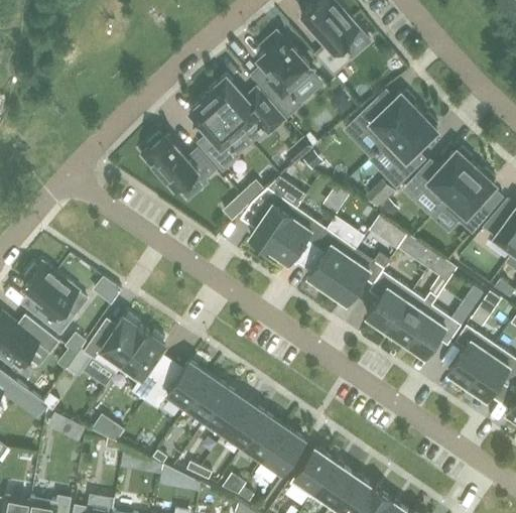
[(312,4),(301,14),(327,43),(315,54),(334,75),(353,57),(342,45),(346,42),(348,44),(351,41),(349,39),(360,30),(339,7),(337,10),(328,0),(316,0),(315,1),(314,0),(311,3),(312,4)]
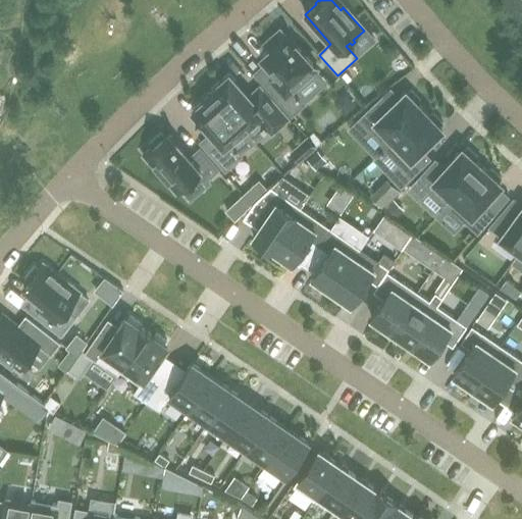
[(241,42),(250,53),(263,44),(254,32),(241,42)]
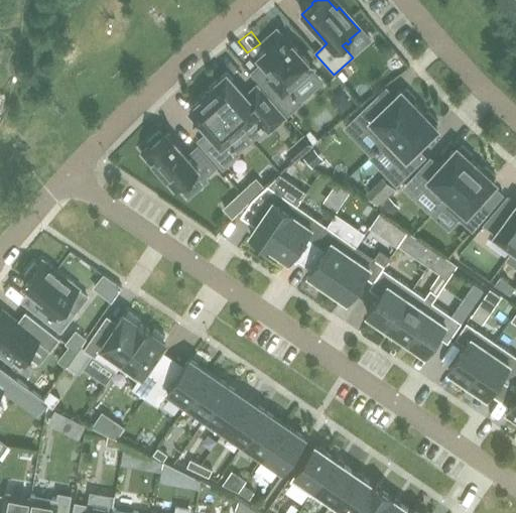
[(267,50),(258,58),(273,77),(262,87),(288,116),(301,105),(290,92),(313,71),(292,46),(291,47),(289,44),(288,45),(277,31),(262,44),(267,50)]
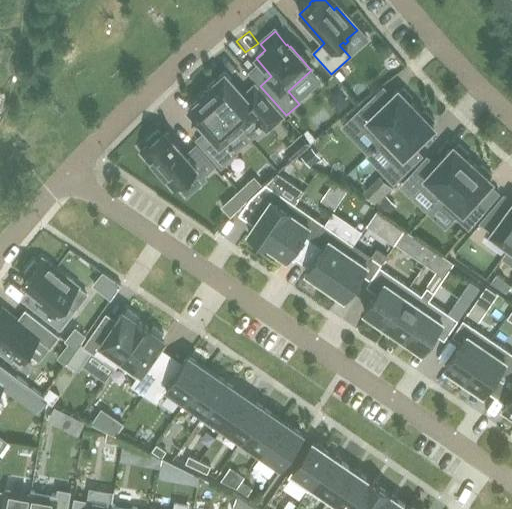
[(207,94),(239,130),(253,118),(266,133),(282,118),(255,87),(244,96),(225,74),(204,92),(206,94),(207,94)]
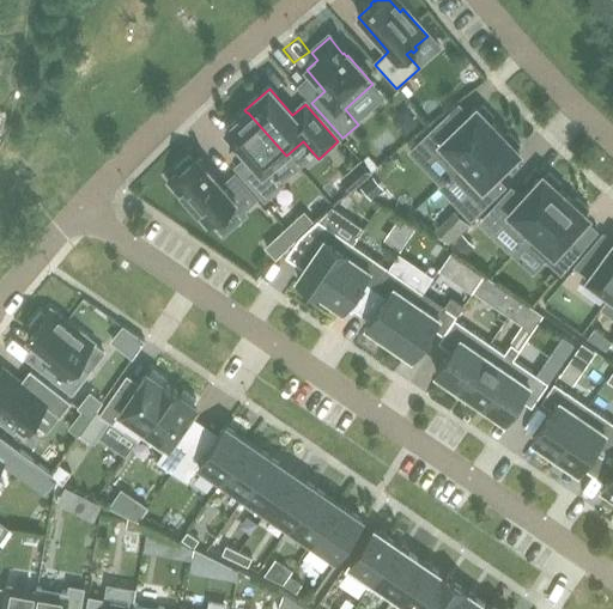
[(423,141),(455,174),(498,132),(491,125),(495,121),(483,109),(479,113),(477,109),(451,133),(442,123),(423,141)]
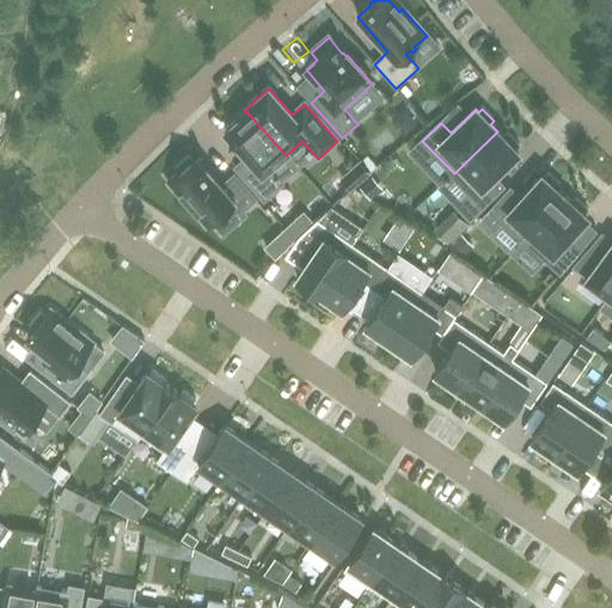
[(248,112),(246,112),(225,133),(246,158),(234,170),(264,203),(283,185),(269,170),(286,155),(248,112)]
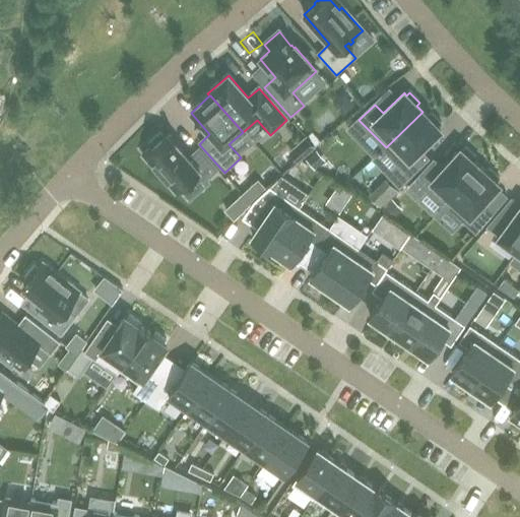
[(429,118),(423,112),(386,147),(412,175),(428,160),(419,151),(441,131),(439,128),(441,126),(432,116),(429,118)]
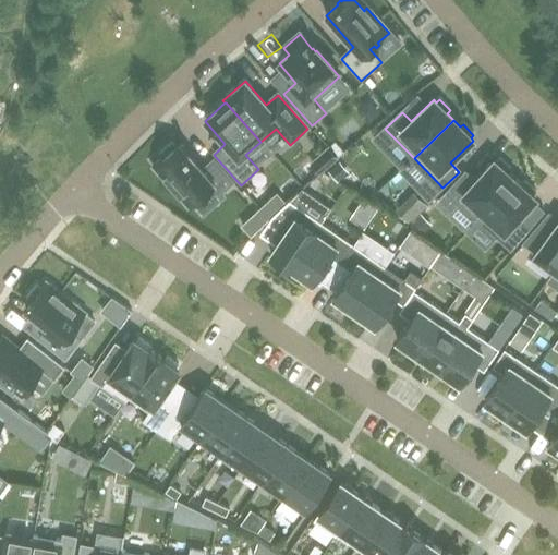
[(189,156),(190,155),(186,153),(179,145),(176,148),(172,144),(159,156),(162,159),(153,168),(189,208),(214,186),(221,195),(234,184),(214,160),(203,171),(189,156)]
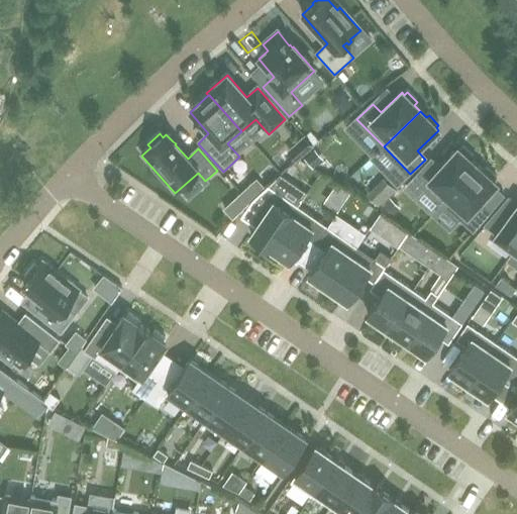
[(304,137),(296,145),(305,155),(313,147),(304,137)]
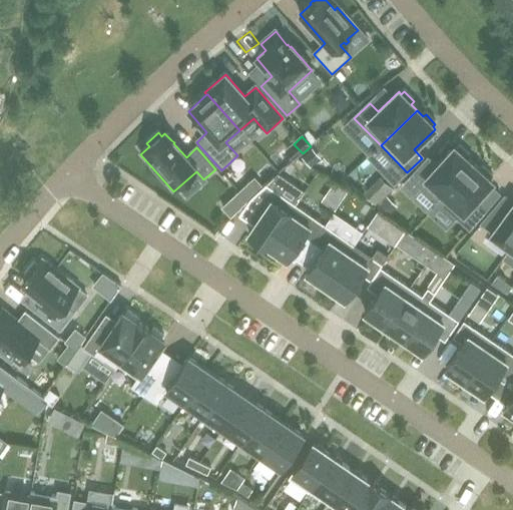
[(411,177),(439,203),(473,165),(467,159),(470,157),(459,147),(457,150),(454,148),(437,167),(428,159),(411,177)]
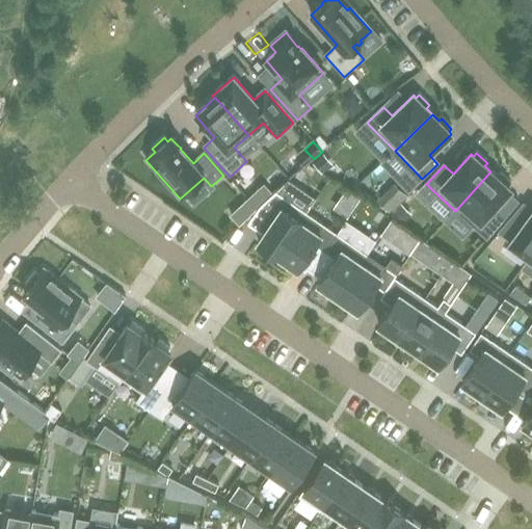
[(312,164),(321,175),(331,165),(322,155),(312,164)]
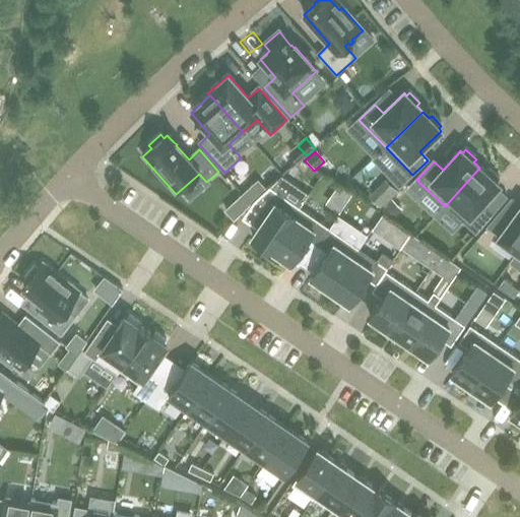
[(486,174),(479,168),(445,206),(476,235),(494,215),(481,205),(500,186),(497,183),(500,181),(489,171),(486,174)]
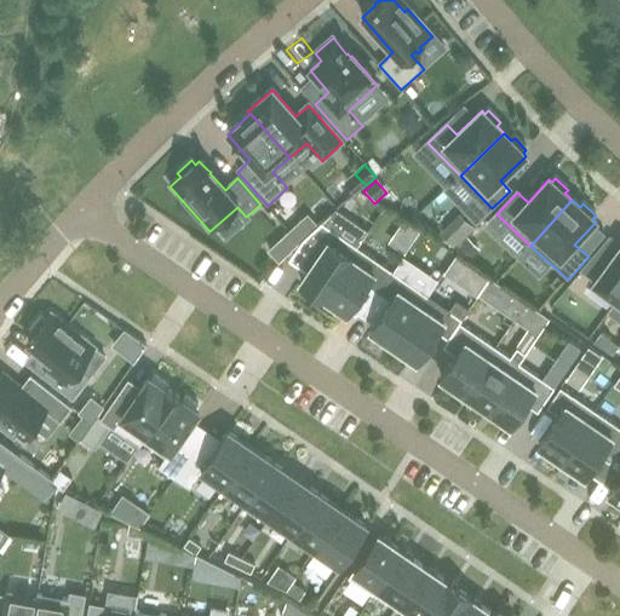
[(309,216),(290,234),(299,245),(303,242),(319,228),(309,216)]
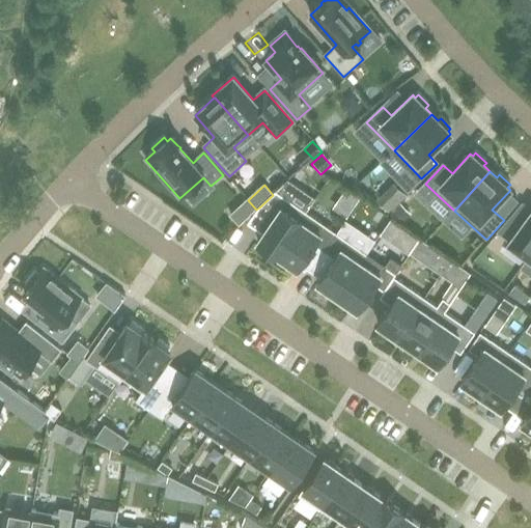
[(397,205),(406,197),(393,185),(385,193),(397,205)]
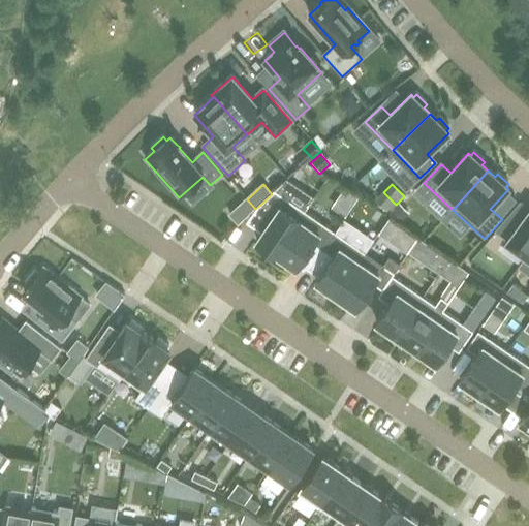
[(345,217),(358,199),(344,190),(332,208),(345,217)]
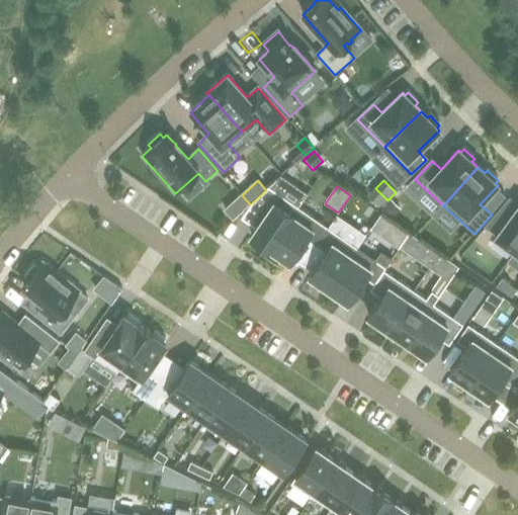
[(270,249),(298,208),(269,188),(253,202),(267,211),(251,236),(270,249)]
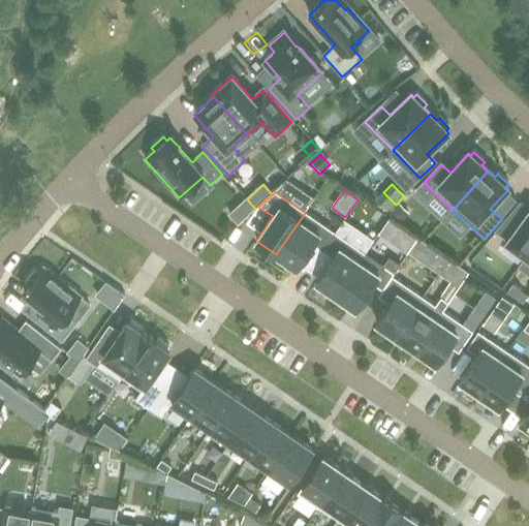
[(130,211),(138,217),(151,198),(143,193),(130,211)]
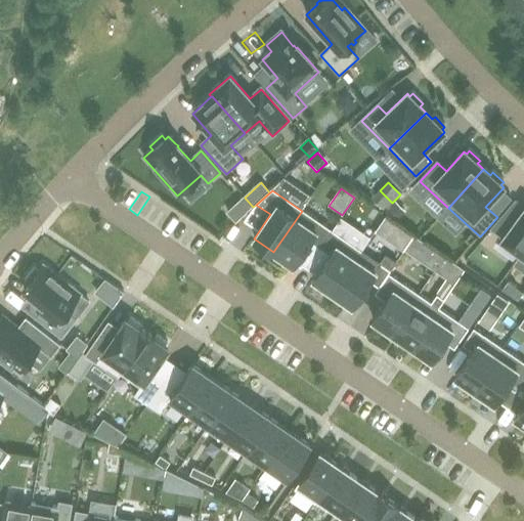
[(245,198),(227,213),(235,223),(253,207),(245,198)]
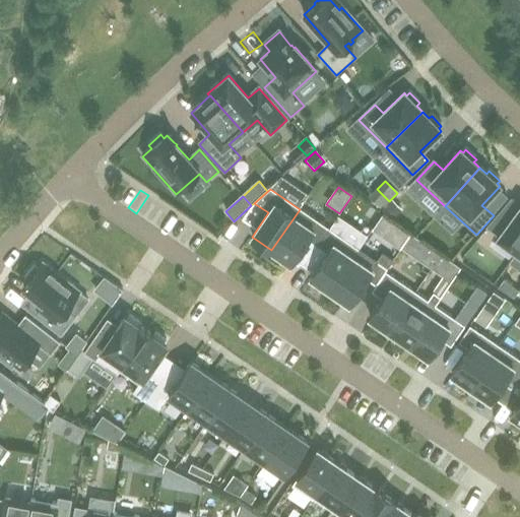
[(393,200),(383,210),(393,219),(402,210),(393,200)]
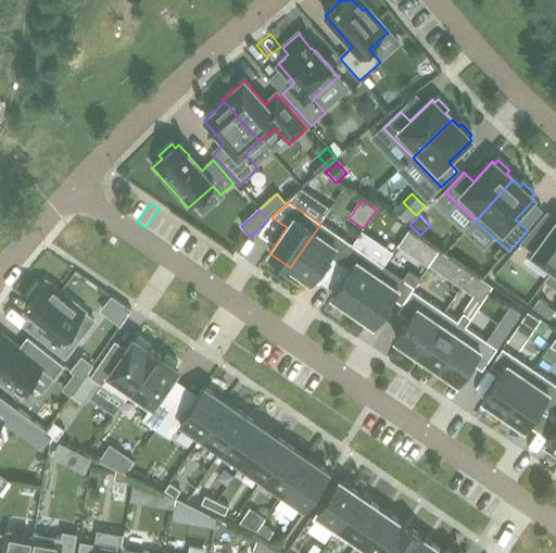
[(553,271),(555,265),(555,222),(547,234),(538,225),(522,247),(532,254),(532,255),(551,269),(553,271)]
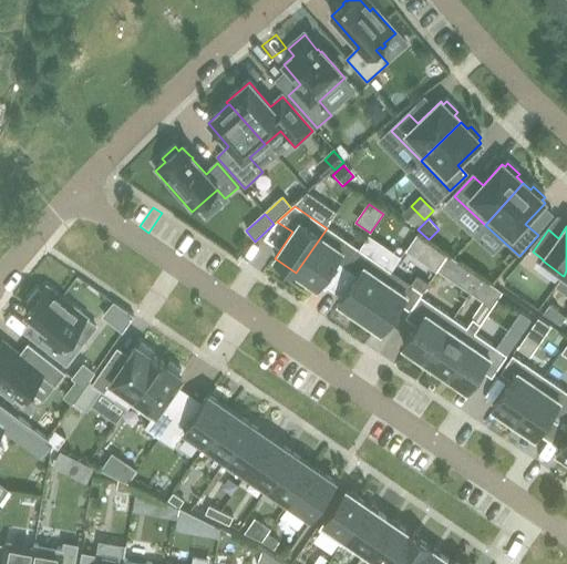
[(347,268),(359,250),(327,228),(296,273),(317,288),(330,268),(336,262),(347,268)]
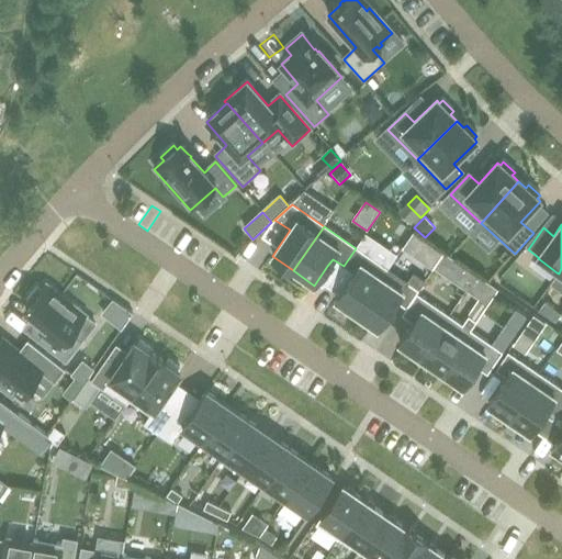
[(414,234),(403,249),(433,269),(444,255),(414,234)]
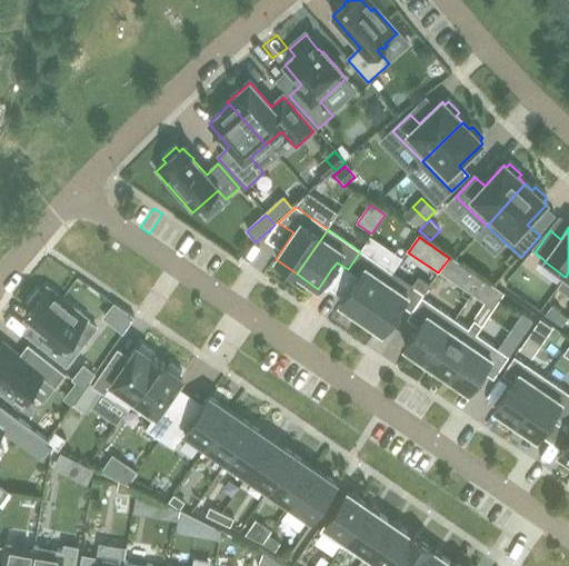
[(387,283),(393,274),(360,251),(348,269),(358,277),(340,304),(361,318),(387,283)]
